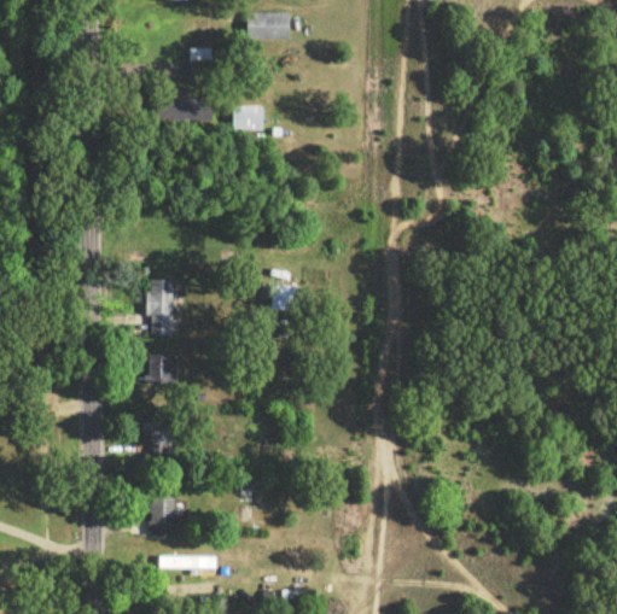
[(290,12),(246,12),(246,40),(290,40),(290,12)]
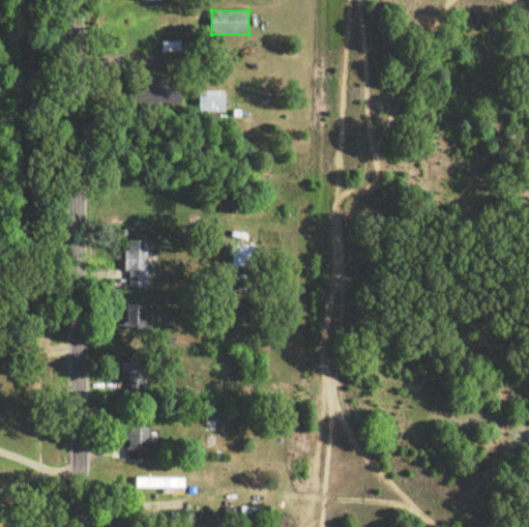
[(160,41),(160,70),(178,70),(178,41),(160,41)]
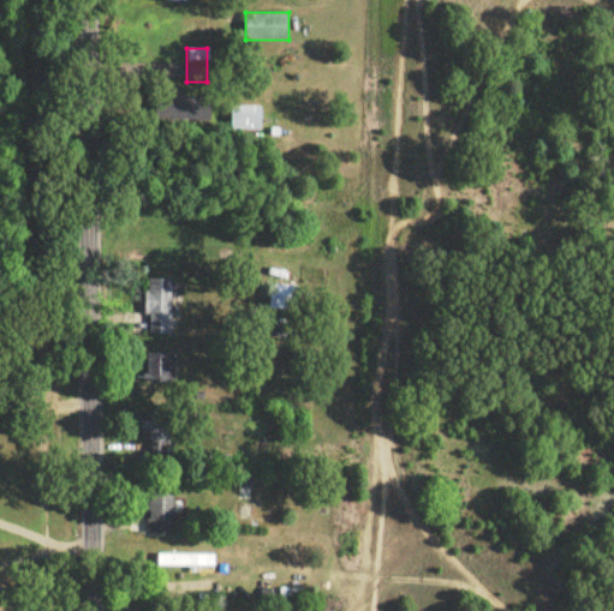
[(209,121),(209,97),(170,97),(170,121),(209,121)]
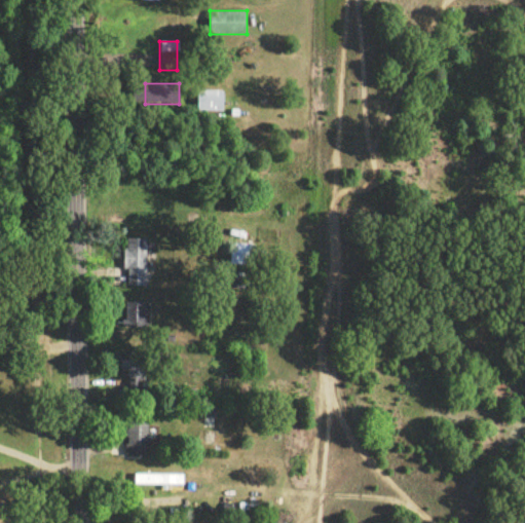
[(224,90),(197,90),(197,112),(224,112),(224,90)]
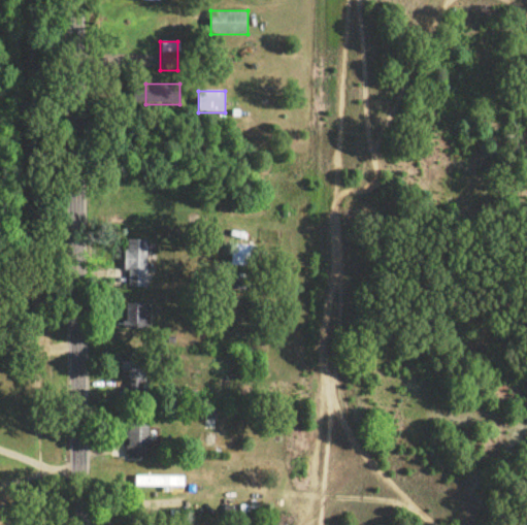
[(149,288),(150,238),(127,238),(126,287),(149,288)]
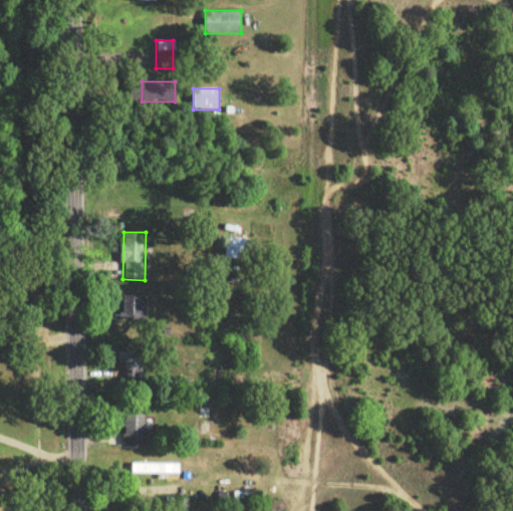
[(249,258),(249,237),(226,237),(226,258),(249,258)]
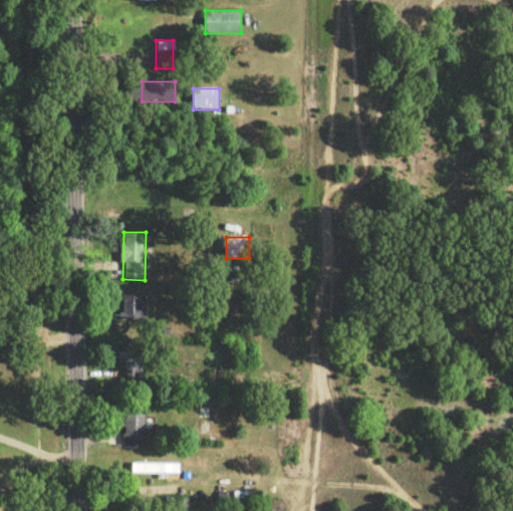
[(146,295),(123,295),(123,317),(146,317),(146,295)]
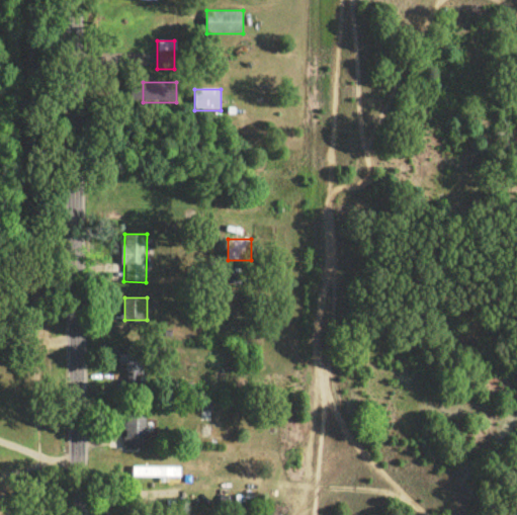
[(124,383),(149,383),(149,351),(124,351),(124,383)]
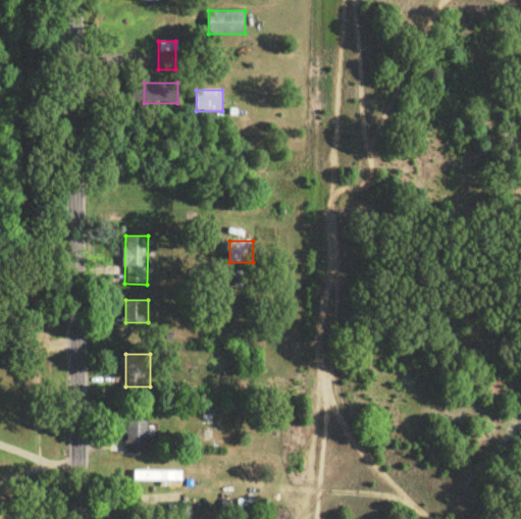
[(147,453),(147,420),(123,420),(123,453),(147,453)]
